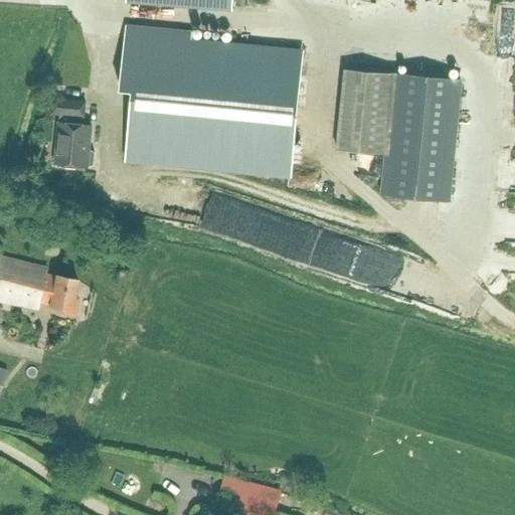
[(191,30),(120,24),(114,87),(131,89),(124,159),(289,174),(301,52),(190,42),(191,30)]
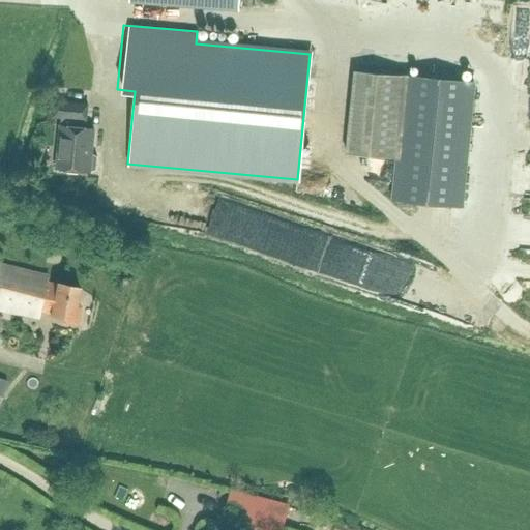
[(406,76),(354,70),(346,154),(396,158),(406,76)]
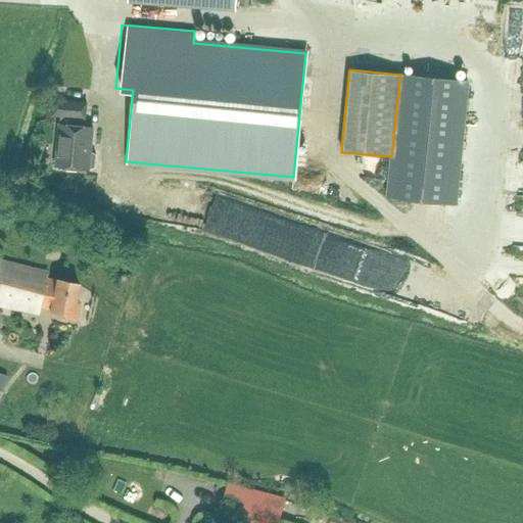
[(455,204),(466,80),(400,75),(391,156),(388,197),(455,204)]
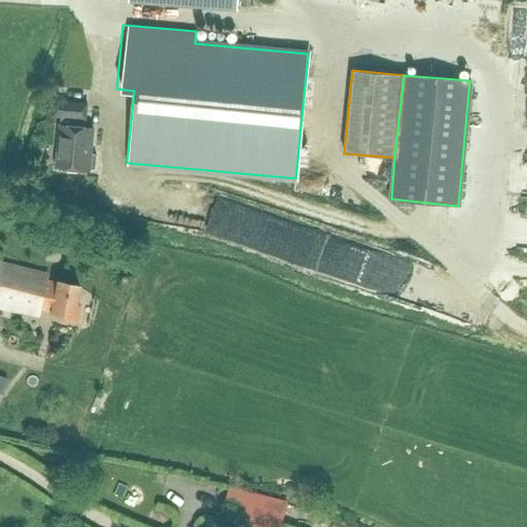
[(86,104),(54,101),(53,115),(62,116),(61,125),(60,125),(56,167),(89,170),(93,128),(72,126),(73,117),(85,119),(86,104)]
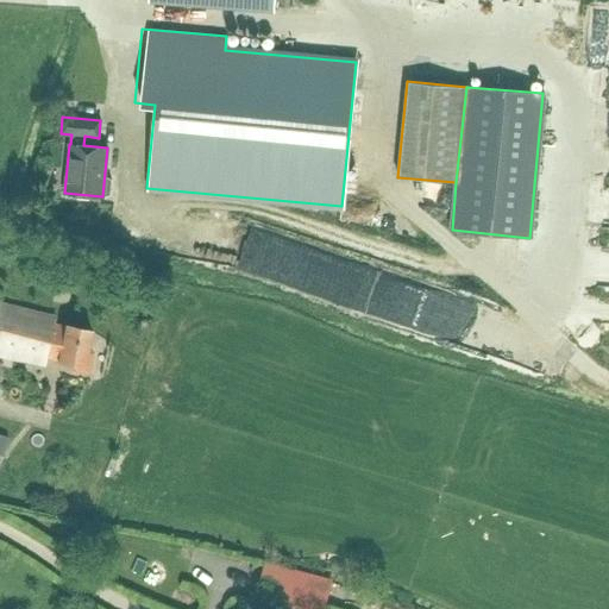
[(608,264),(601,264),(598,283),(608,284),(608,264)]
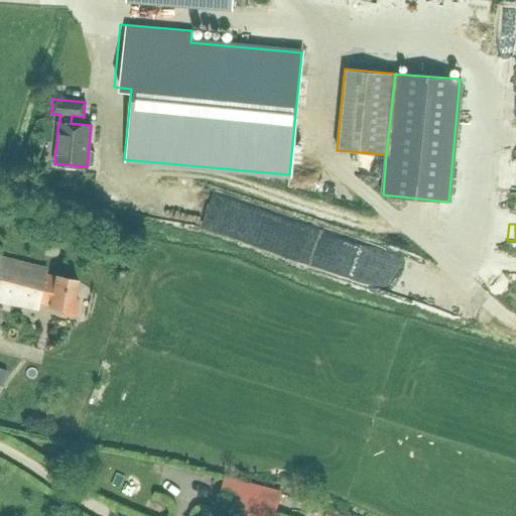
[(61,313),(73,315),(77,298),(73,293),(76,280),(53,275),(53,276),(44,274),(45,268),(0,259),(0,301),(36,309),(37,303),(47,305),(47,306),(57,308),(61,313)]
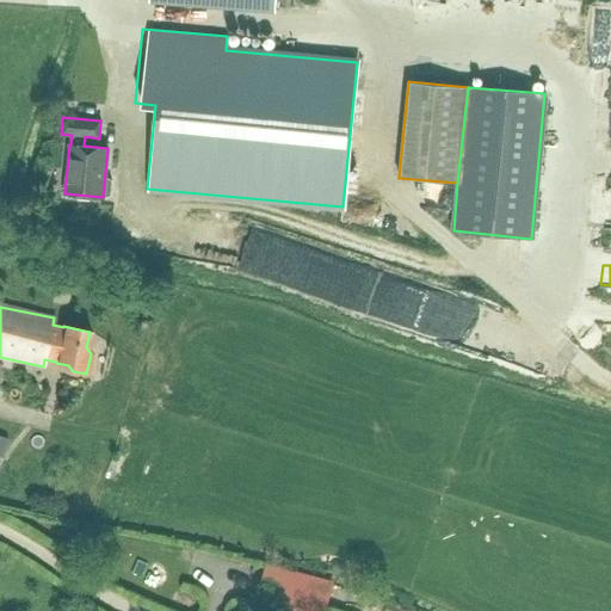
[(265,562),(258,592),(294,602),(291,610),(323,610),(333,580),(265,562)]
